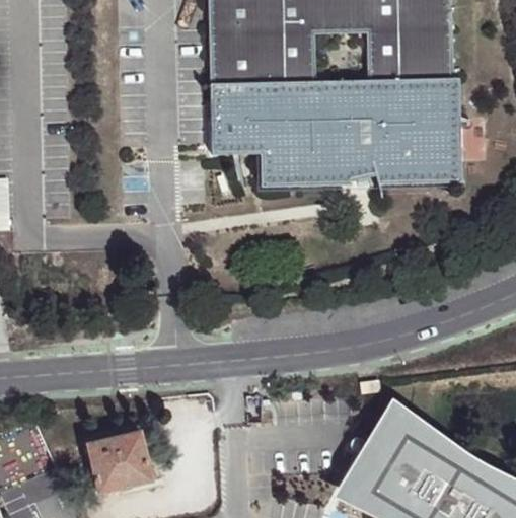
[(460,78),(454,78),(451,0),(208,0),(212,154),(260,154),(262,188),(350,186),(349,180),(362,178),(374,175),(377,186),(463,183),(460,78)]
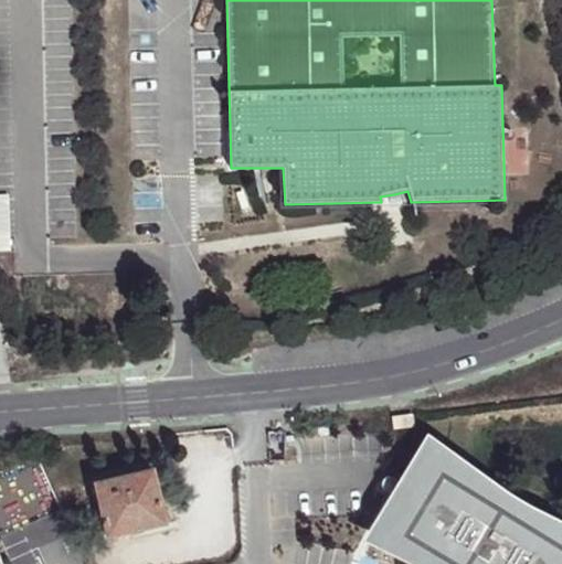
[(416,410),(395,413),(398,425),(419,422),(416,410)]
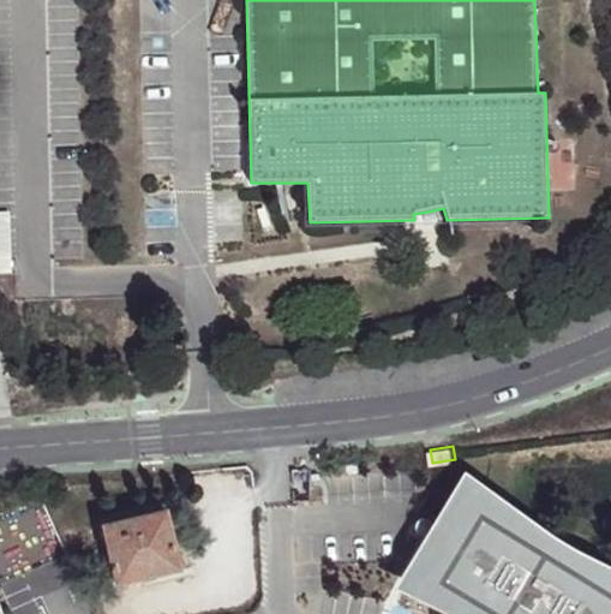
[(243,481),(232,481),(233,493),(244,490),(243,481)]
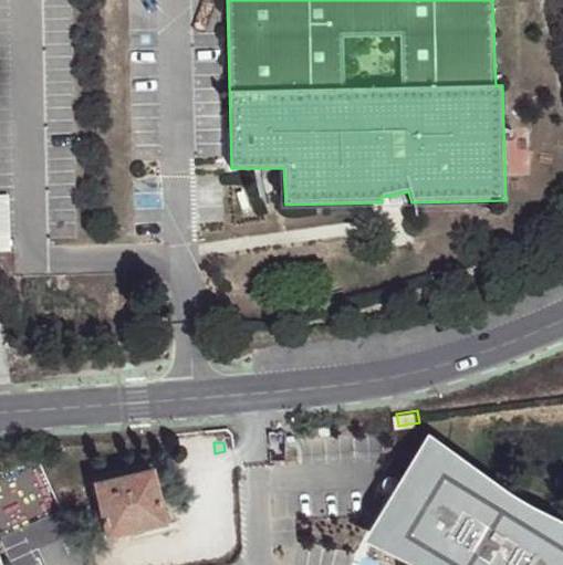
[(427,446),(379,526),(397,536),(392,546),(429,564),(562,564),(562,520),(537,508),(535,509),(504,490),(504,489),(450,447),(445,457),(427,446)]
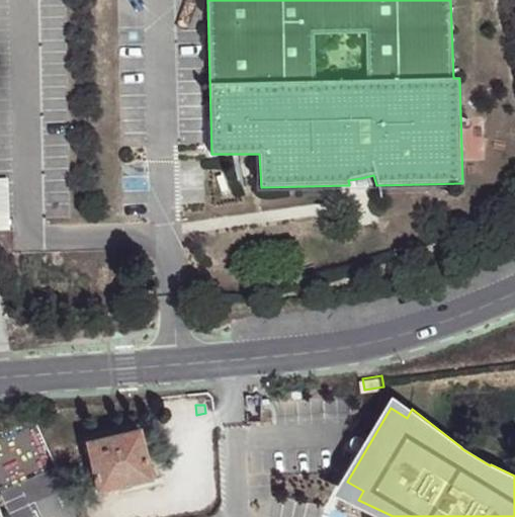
[(90,442),(100,492),(154,480),(144,431),(90,442)]
